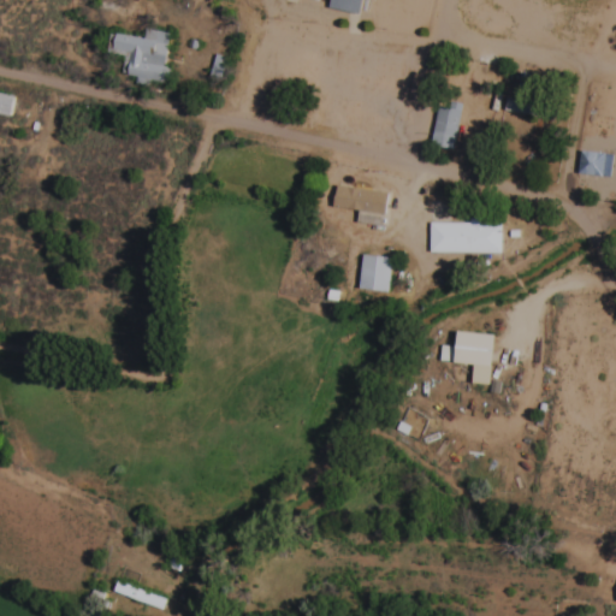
[(333,0),(332,9),(361,13),(363,0),(333,0)]
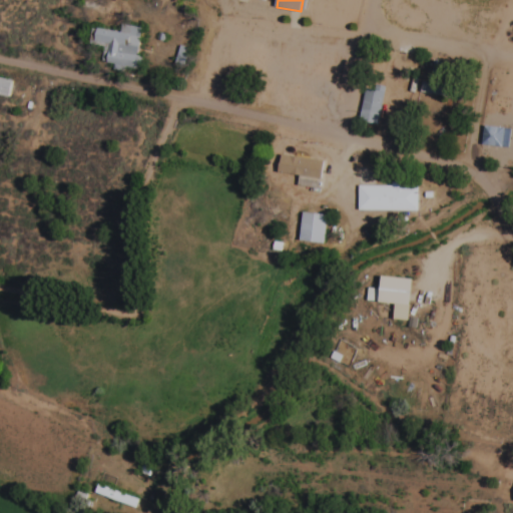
[(140,27),(121,27),(121,31),(94,31),(94,48),(108,48),(108,69),(140,69),(140,27)]
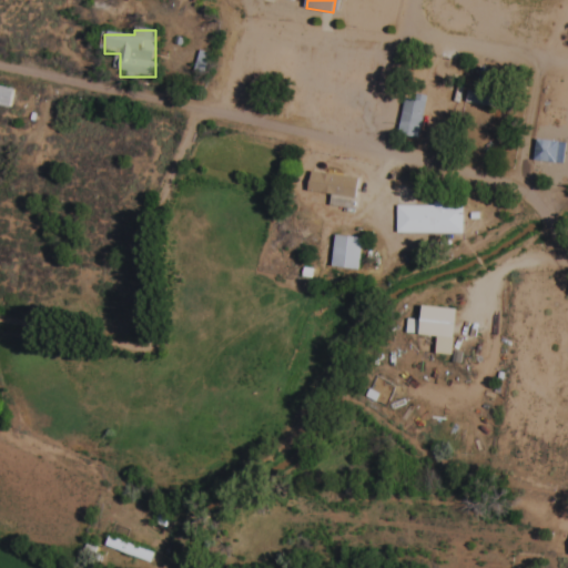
[(478,82),(493,85),(495,72),(480,69),(478,82)]
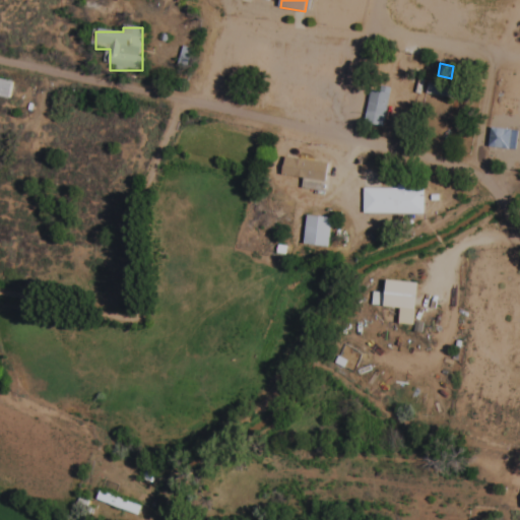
[(0,98),(11,100),(14,82),(0,79),(0,98)]
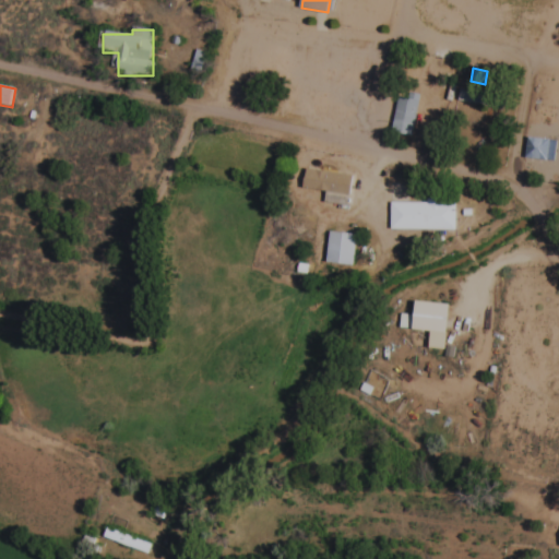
[(496,107),(498,97),(462,91),(460,102),(496,107)]
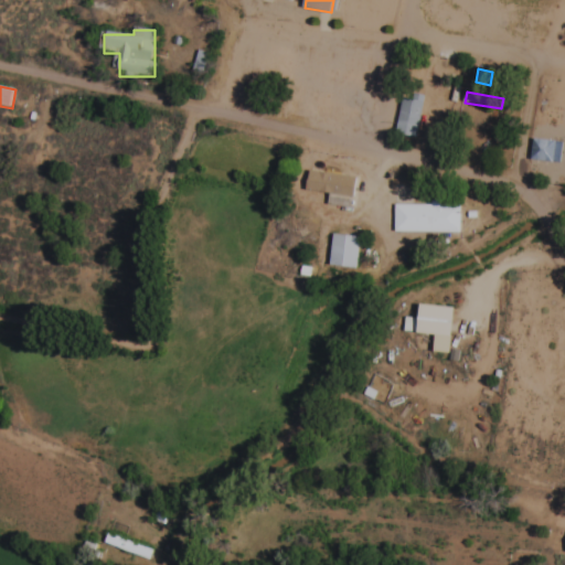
[(419,137),(425,96),(404,93),(398,135),(419,137)]
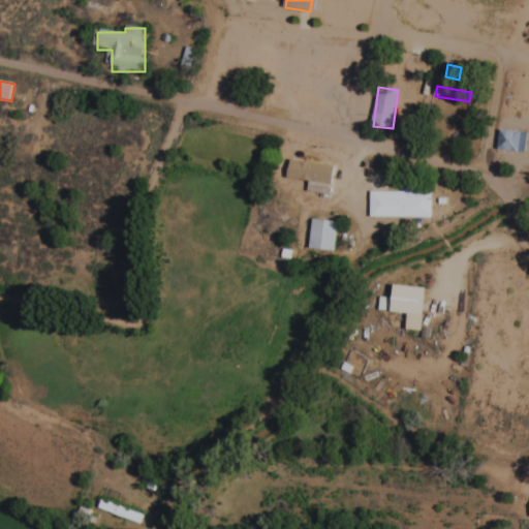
[(520,132),(502,132),(502,151),(520,151),(520,132)]
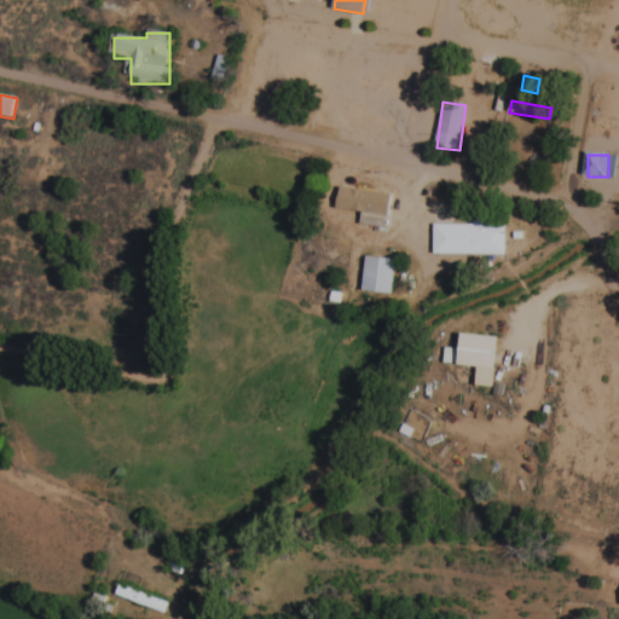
[(392,195),(341,189),(337,214),(388,220),(392,195)]
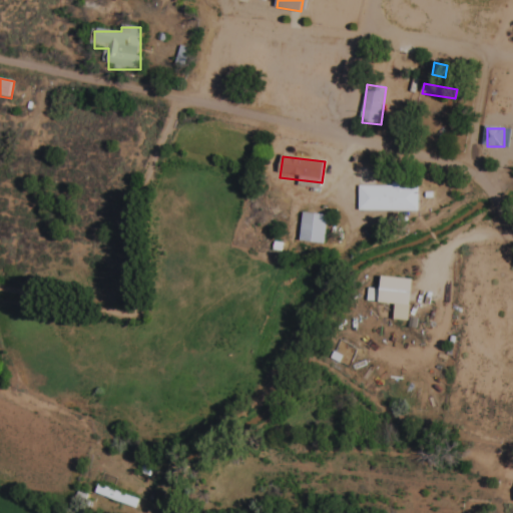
[(358,211),(419,211),(419,185),(358,185),(358,211)]
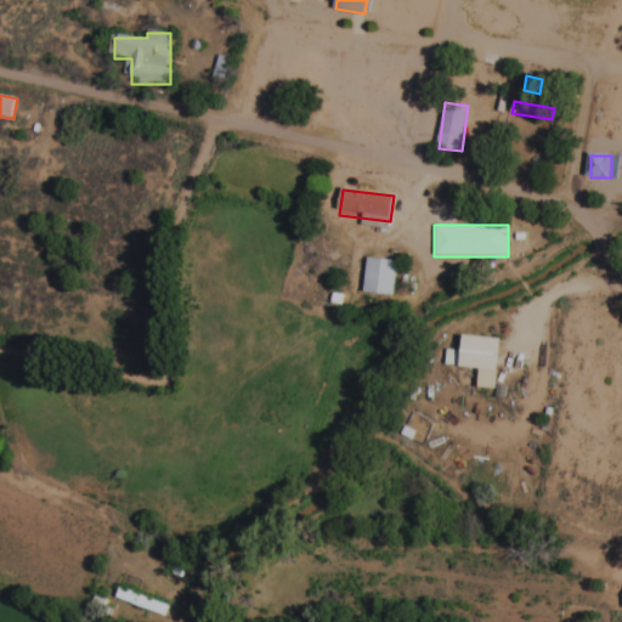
[(366,283),(396,287),(399,261),(368,259),(366,283)]
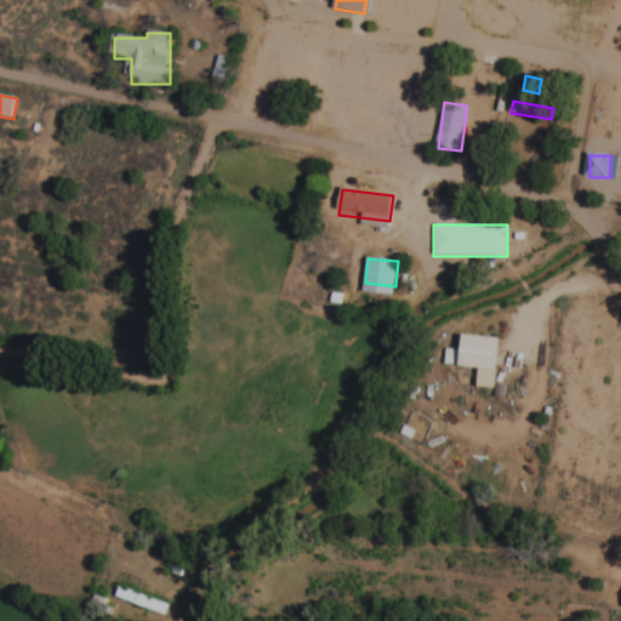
[(503,339),(467,335),(465,365),(501,369),(503,339)]
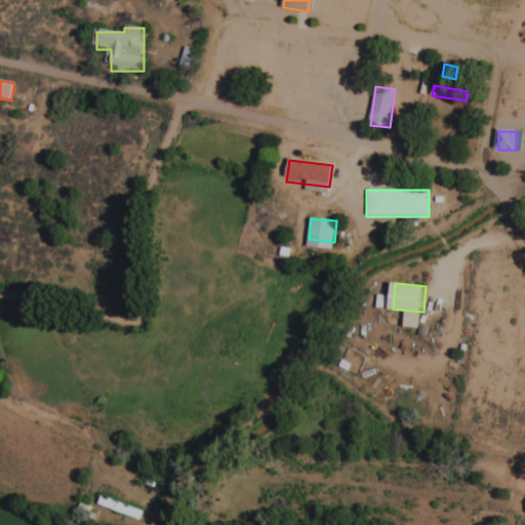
[(139,511),(102,496),(98,505),(136,519),(139,511)]
